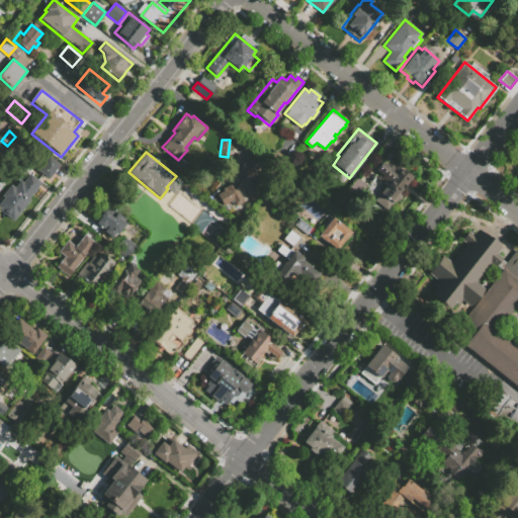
[(48,179),(37,171),(49,156),(59,164),(48,179)]
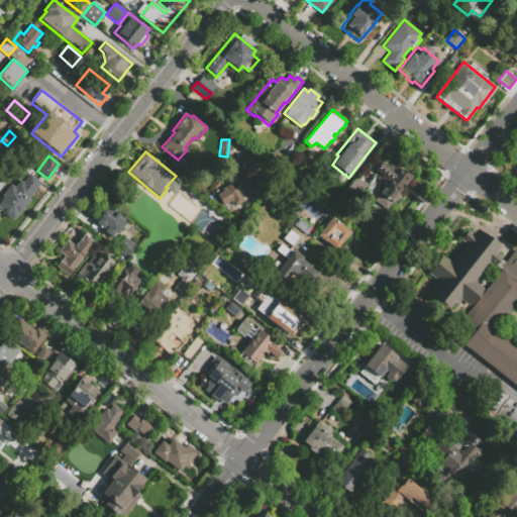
[(238,175),(241,163),(244,164),(246,157),(259,160),(255,170),(259,171),(255,180),(238,175)]
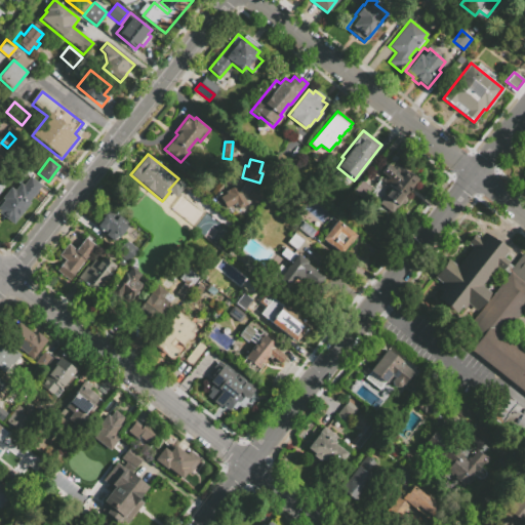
[(396,162),(417,178),(397,206),(375,190),(381,182),(381,180),(396,162)]
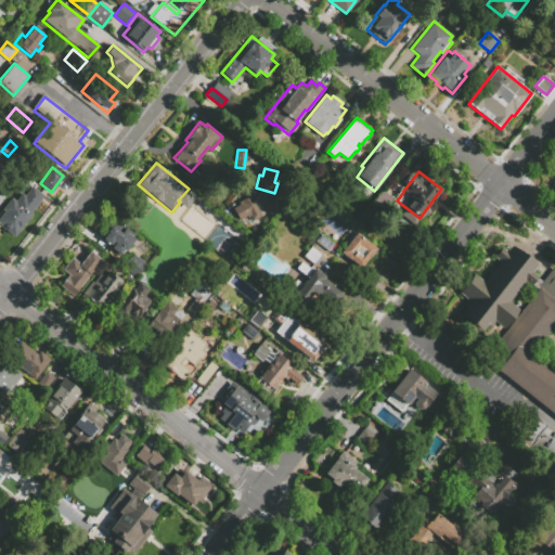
[(30,215),(13,236),(0,226),(0,216),(3,213),(0,210),(10,198),(14,202),(21,193),(24,196),(31,188),(42,196),(28,213),(30,215)]
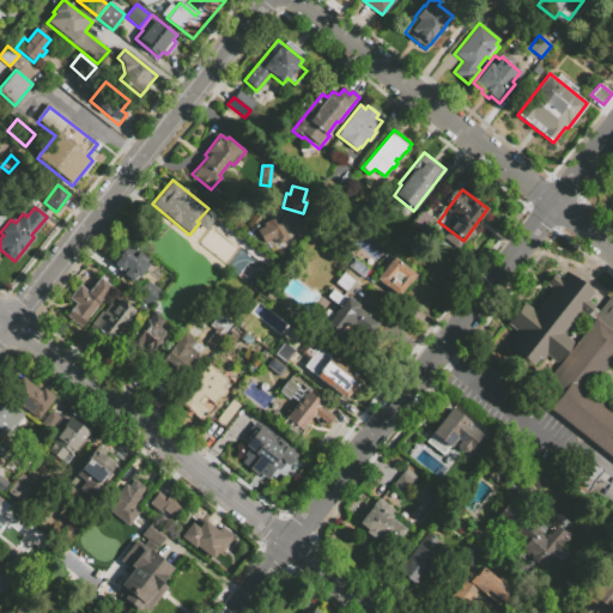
[(279,222),(289,210),(309,228),(299,238),(279,222)]
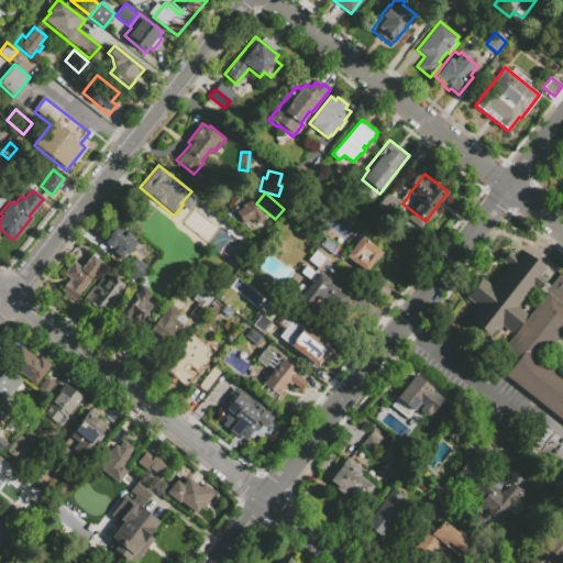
[(378,205),(388,194),(399,202),(389,213),(378,205)]
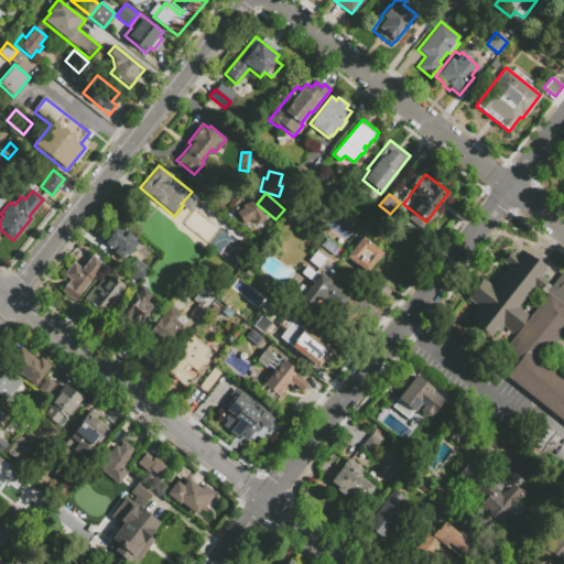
[(266,219),(257,225),(256,223),(253,223),(251,219),(243,224),(236,212),(242,208),(241,206),(253,198),(266,219)]
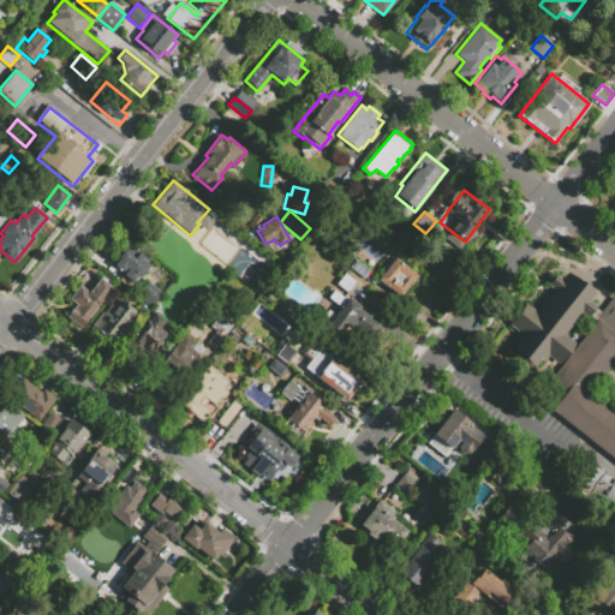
[(404,218),(412,224),(401,237),(393,230),(404,218)]
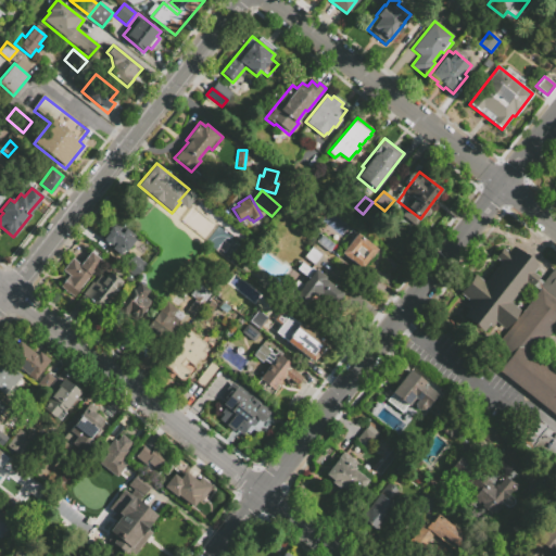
[(243,237),(228,256),(198,231),(212,212),(243,237)]
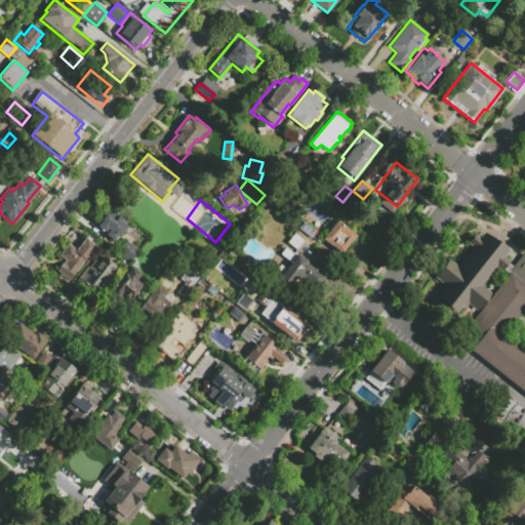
[(113,241),(104,234),(106,232),(94,223),(108,206),(129,225),(117,239),(116,238),(113,241)]
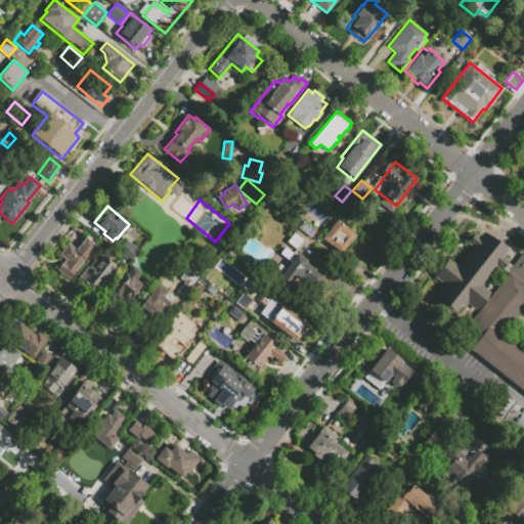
[(155,230),(167,214),(188,230),(179,242),(176,238),(173,244),(171,243),(167,249),(159,243),(161,239),(155,235),(158,232),(155,230)]
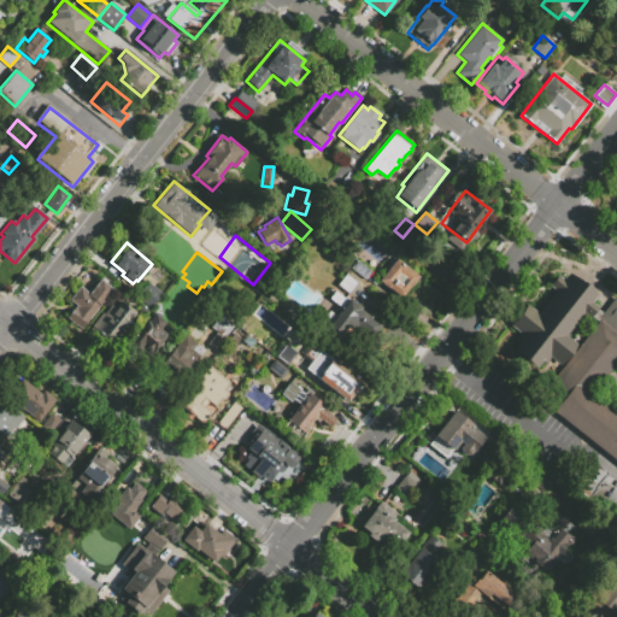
[(418,276),(400,299),(378,282),(387,271),(385,269),(393,257),(418,276)]
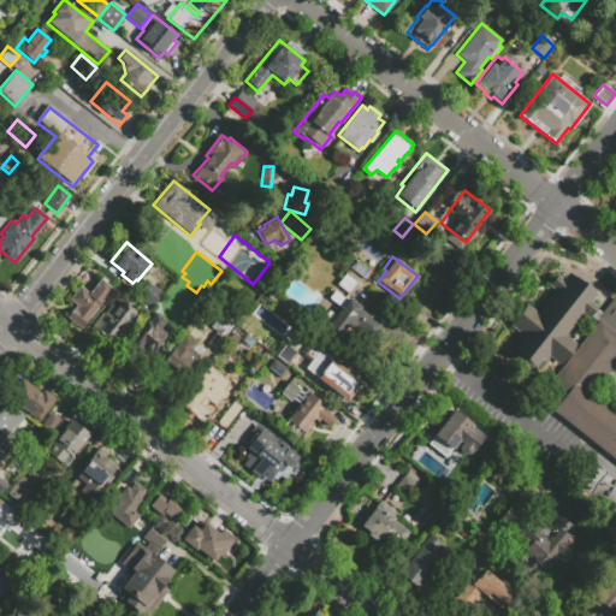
[(365,279),(349,267),(355,260),(369,272),(365,279)]
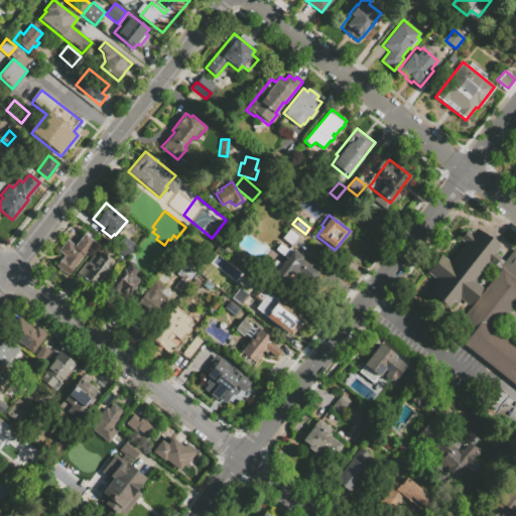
[(430,282),(434,278),(426,272),(441,254),(449,261),(464,243),(459,239),(467,230),(472,234),(476,228),(499,247),(495,253),(501,257),(500,258),(503,261),(514,249),(515,250),(515,387),(449,333),(463,315),(501,270),(495,265),(494,266),(488,262),(474,280),(483,287),(469,304),(460,297),(449,309),(430,293),(435,286),(430,282)]
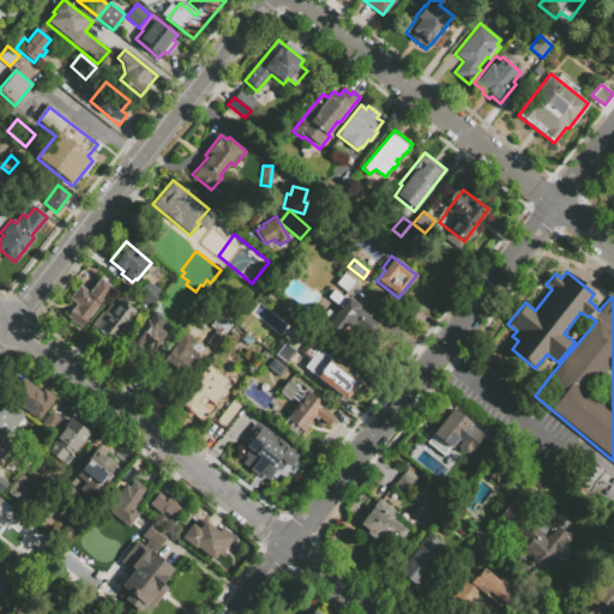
[(345,293),(335,284),(344,272),(355,281),(345,293)]
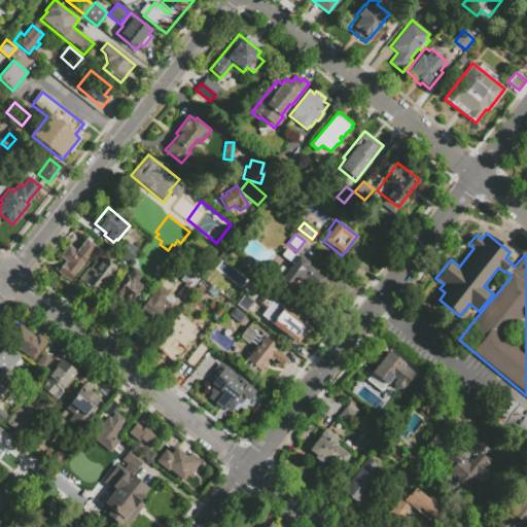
[(88,235),(95,241),(92,244),(96,248),(70,281),(57,271),(63,262),(64,264),(66,261),(59,256),(68,244),(75,250),(88,235)]
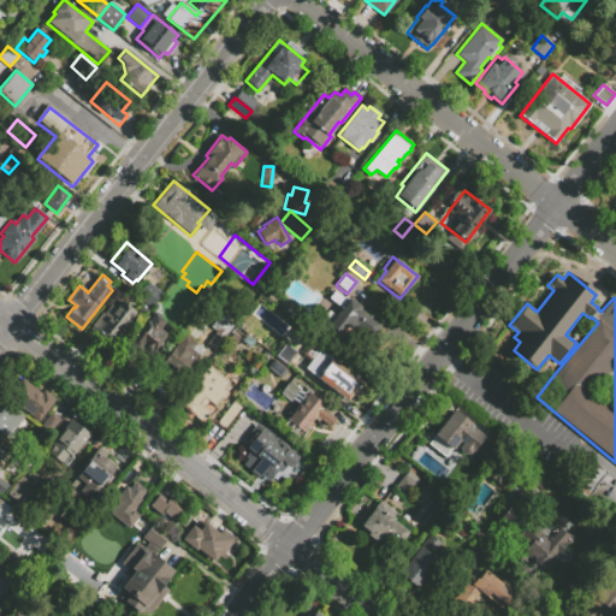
[(136,297),(148,282),(161,292),(148,308),(136,297)]
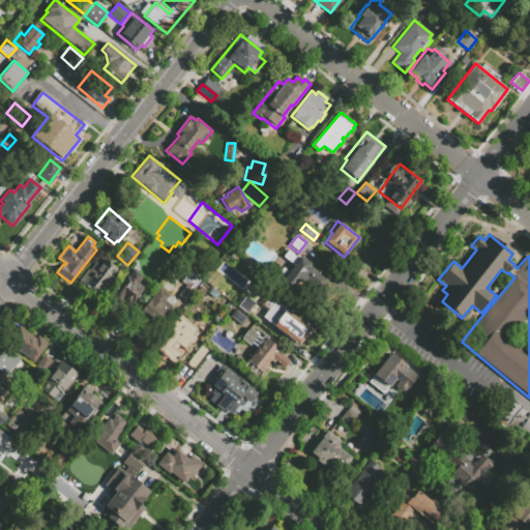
[(284,256),(288,249),(296,256),(297,255),(300,257),(300,256),(311,264),(310,265),(327,280),(319,290),(305,280),(298,280),(287,295),(276,286),(281,280),(275,275),(283,266),(289,271),(294,264),(284,256)]
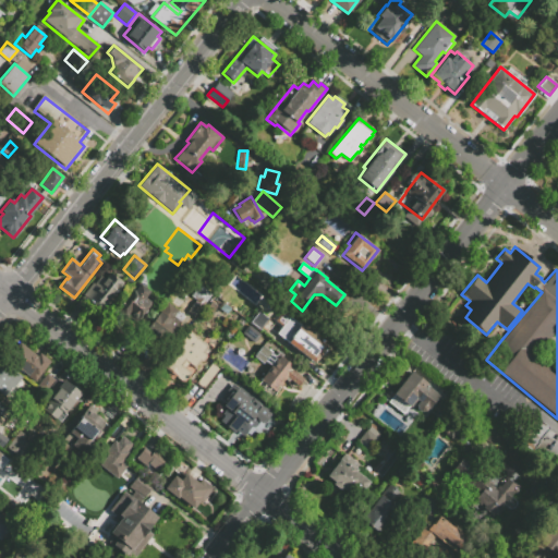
[(179,286),(162,275),(170,265),(185,276),(179,286)]
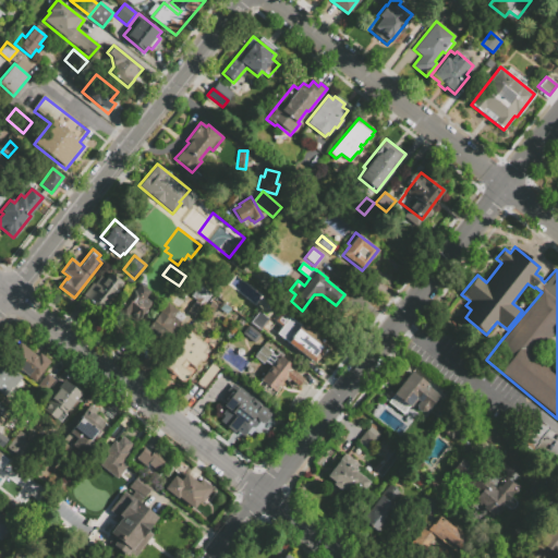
[(109,273),(122,282),(104,307),(89,298),(88,300),(83,295),(92,283),(94,284),(100,277),(104,279),(109,273)]
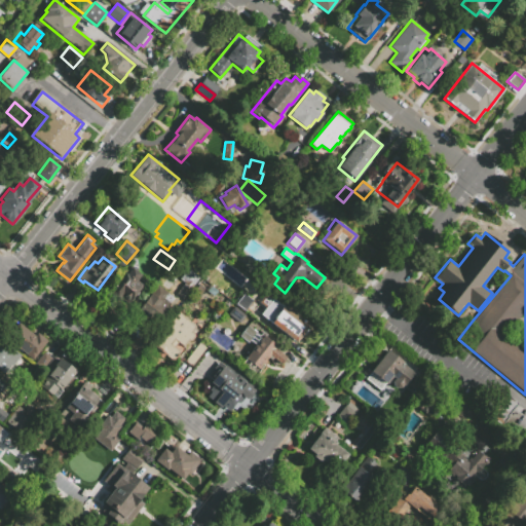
[(132,268),(141,275),(136,280),(143,286),(126,306),(109,293),(126,272),(127,273),(132,268)]
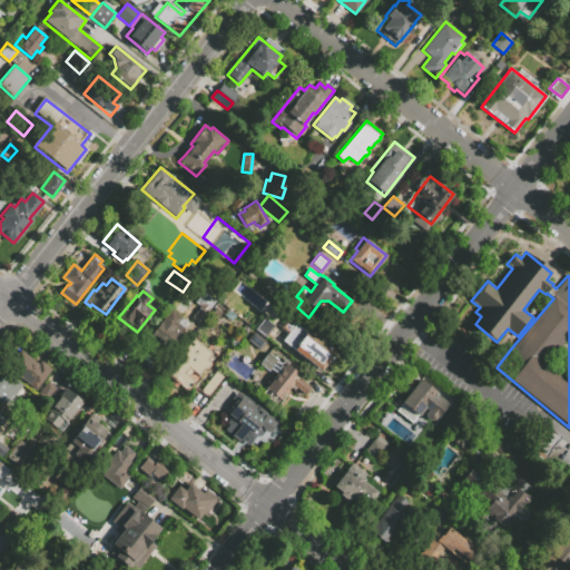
[(199,326),(193,320),(202,308),(196,305),(206,293),(217,303),(199,326)]
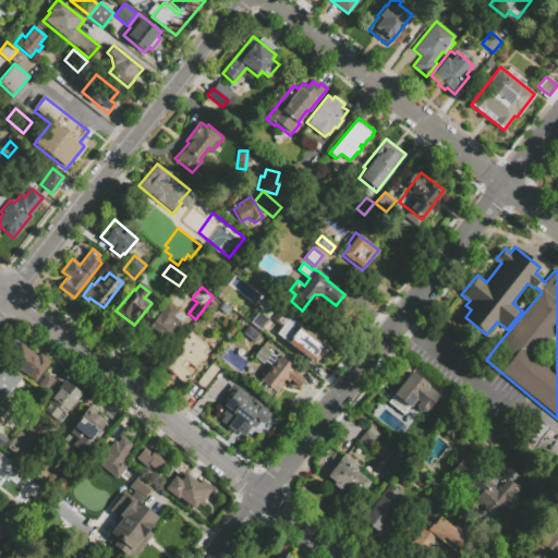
[(166,304),(183,318),(159,348),(142,334),(166,304)]
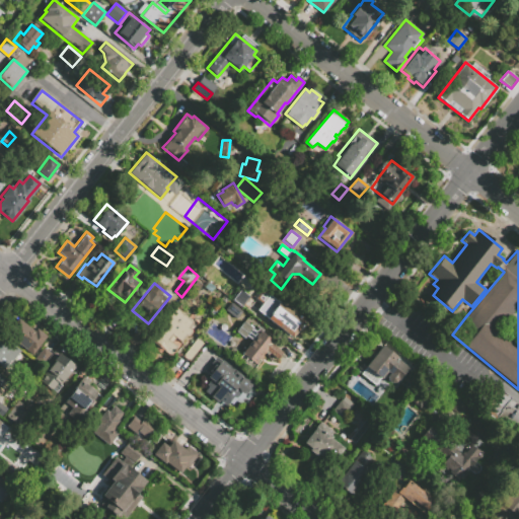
[(248,298),(241,308),(232,300),(240,291),(248,298)]
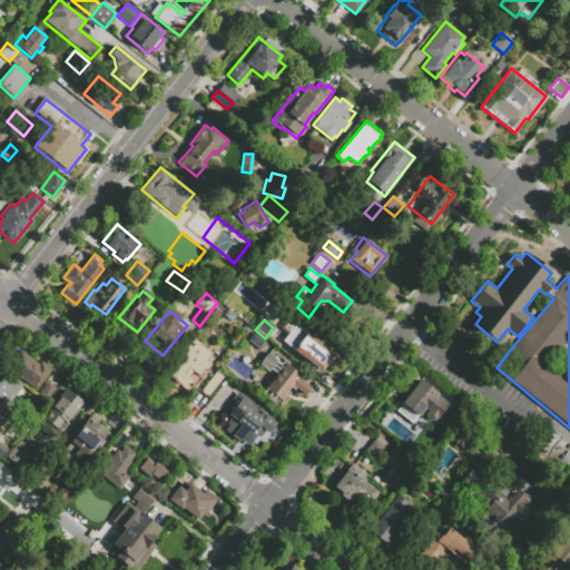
[(254,332),(266,342),(258,350),(247,340),(254,332)]
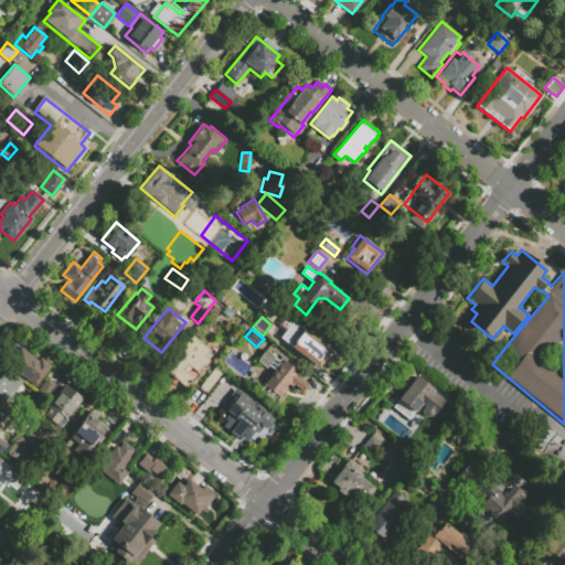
[(304,329),(330,350),(317,368),(301,355),(299,358),(288,349),(304,329)]
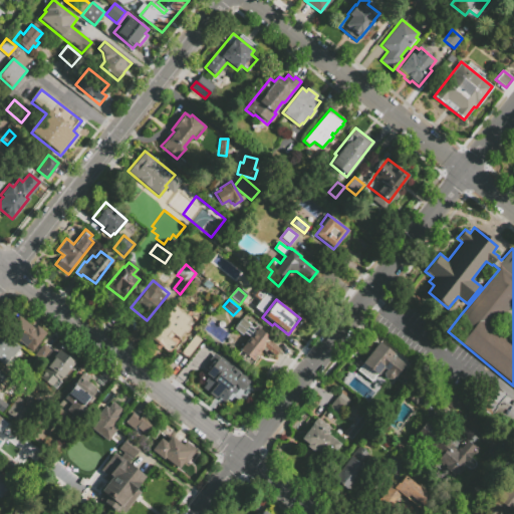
[(149,336),(174,305),(191,318),(186,325),(189,326),(189,327),(189,328),(189,329),(187,331),(186,332),(185,332),(184,332),(179,338),(174,334),(170,339),(175,343),(169,352),(149,336)]
